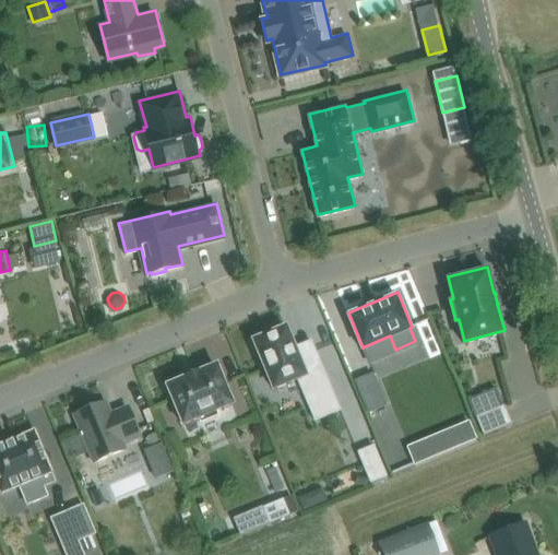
[(274,387),(298,376),(316,417),(341,408),(315,345),(298,353),(286,325),(253,338),(274,387)]
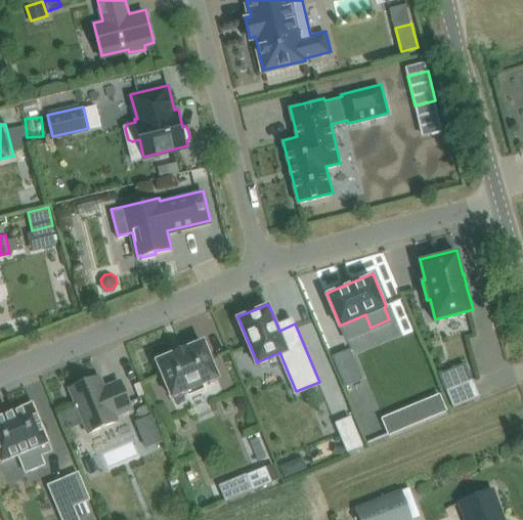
[(174,351),(174,352),(158,359),(172,395),(218,376),(204,340),(186,347),(185,346),(174,351)]
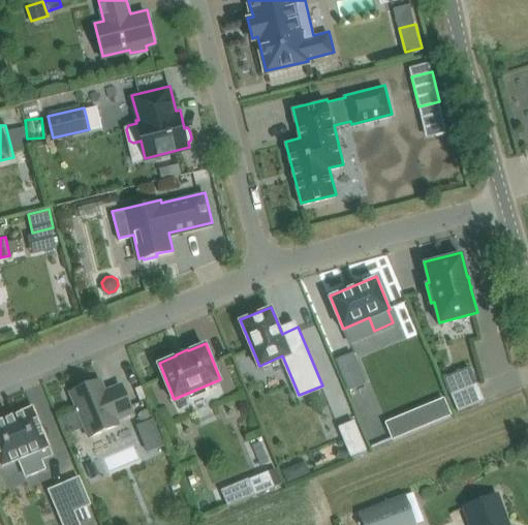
[(338,359),(349,387),(365,380),(352,351),(338,359)]
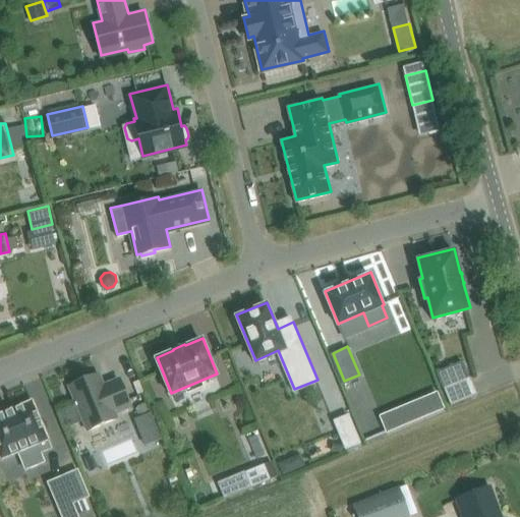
[(477,392),(463,359),(438,369),(451,403),(477,392)]
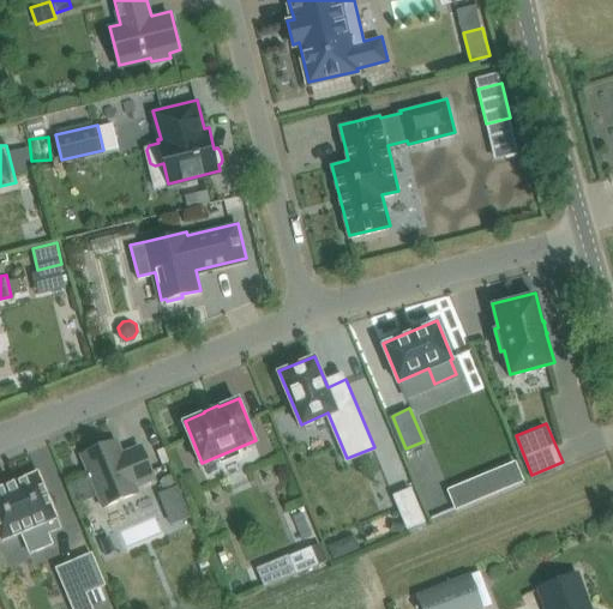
[(82,452),(103,505),(138,490),(136,483),(155,476),(140,444),(122,452),(116,438),(82,452)]
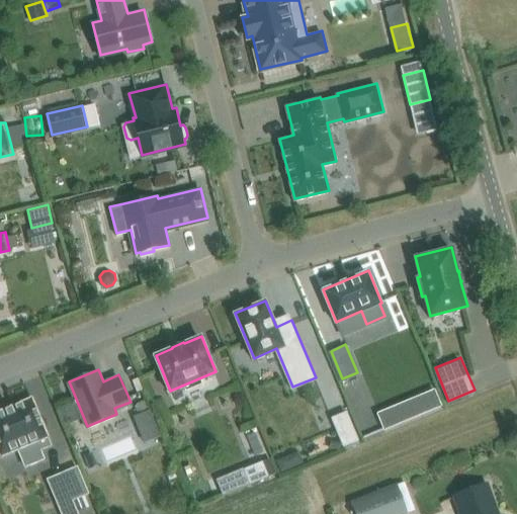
[(436,387),(406,399),(413,416),(443,404),(436,387)]
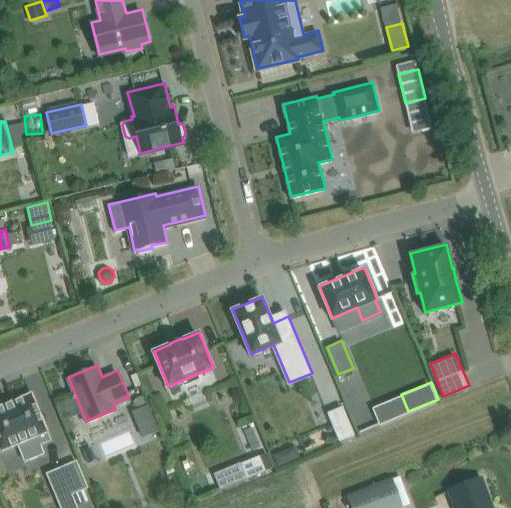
[(25,460),(45,452),(38,434),(47,430),(32,392),(0,405),(0,445),(1,449),(17,442),(25,460)]
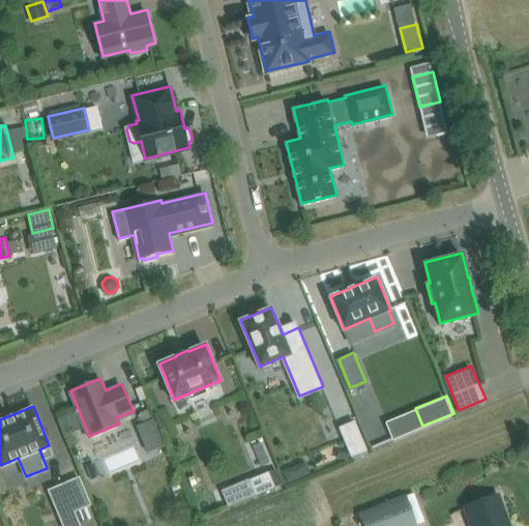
[(149,407),(137,412),(142,422),(154,417),(149,407)]
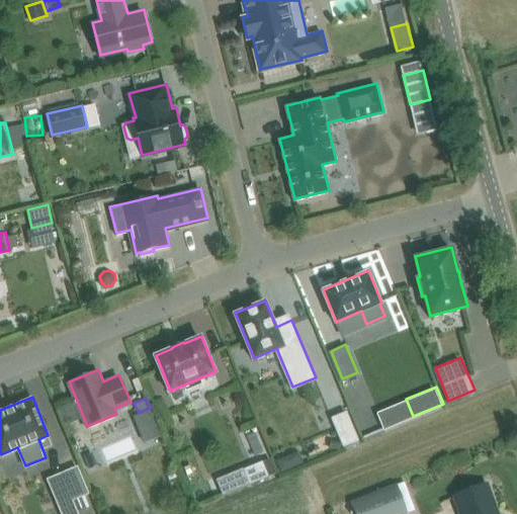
[(76,400),(59,407),(66,423),(82,416),(76,400)]
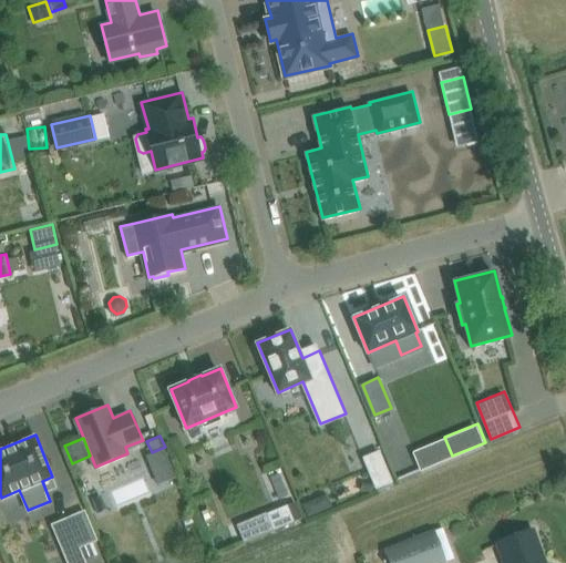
[(380,449),(363,456),(377,487),(392,480),(380,449)]
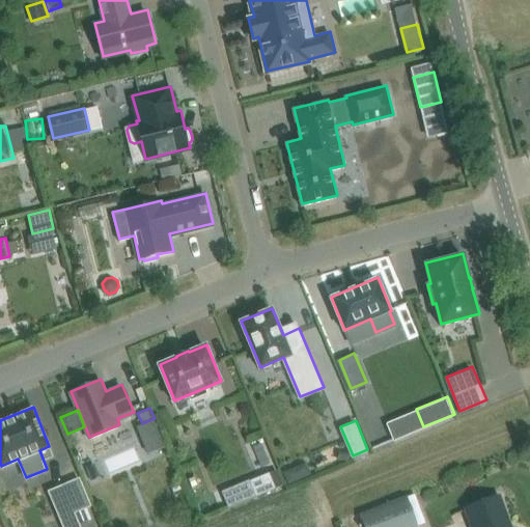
[(94,462),(86,465),(91,478),(100,474),(94,462)]
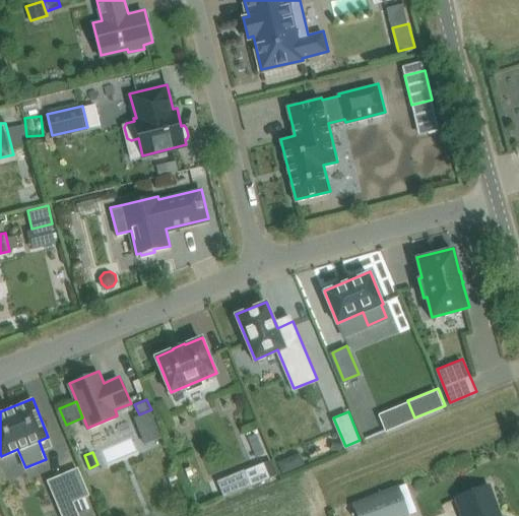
[(285,457),(277,460),(282,471),(293,467),(290,460),(285,457)]
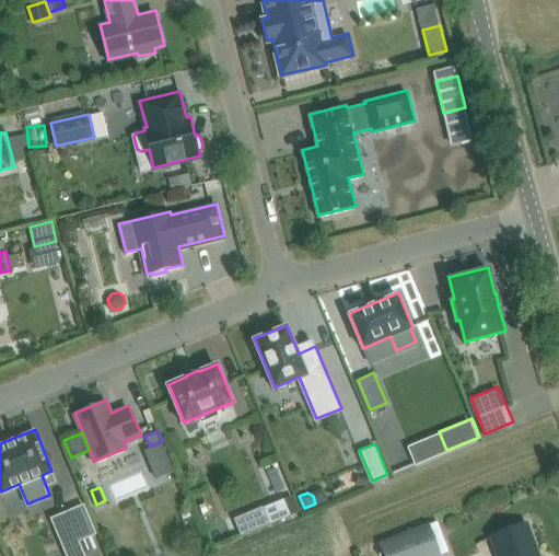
[(264,504),(233,516),(241,533),(270,521),(291,512),(300,508),(293,494),(284,497),(264,505),(264,504)]
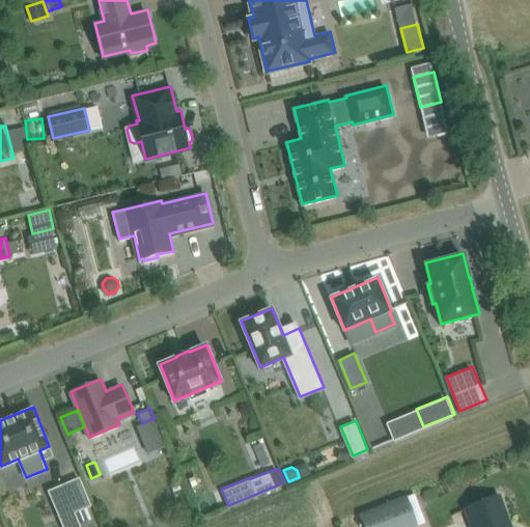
[(81,526),(82,526),(75,510),(91,503),(80,476),(61,484),(74,511),(59,517),(63,526),(81,526)]
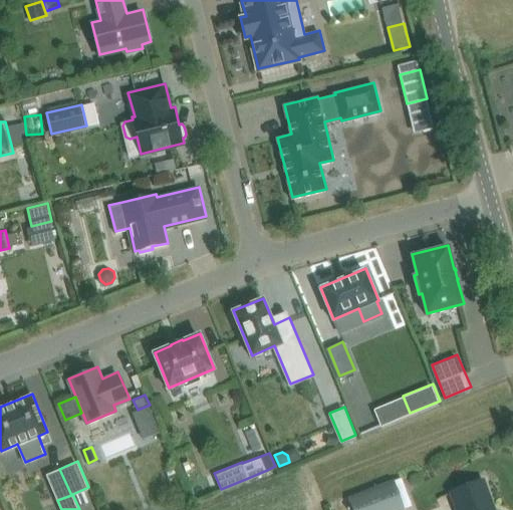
[(484,478),(450,491),(457,509),(492,509),(488,501),(492,499),(484,478)]
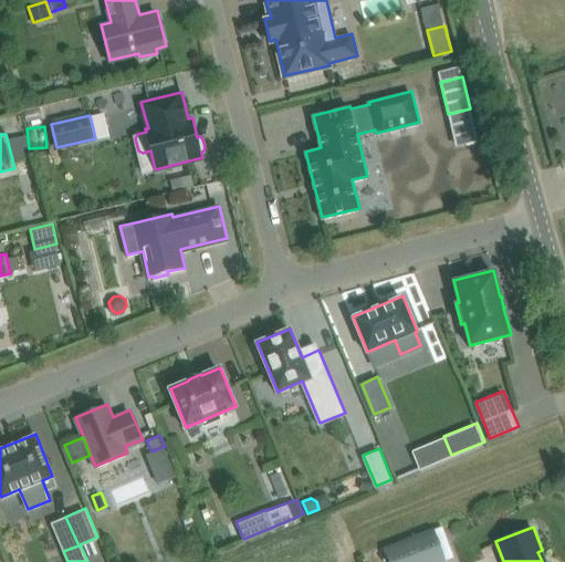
[(390,561),(441,561),(447,560),(433,528),(385,547),(390,561)]
